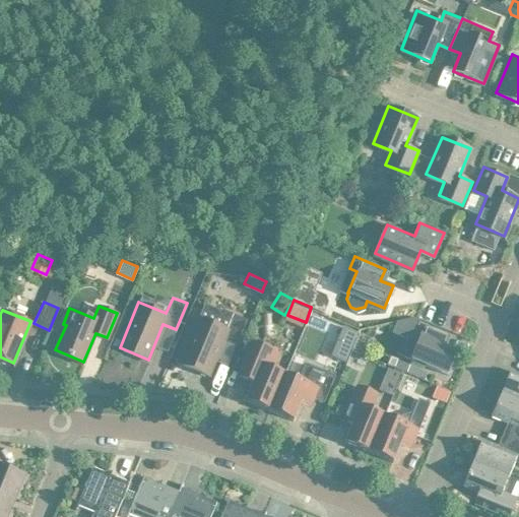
[(233,312),(226,327),(198,316),(180,362),(208,374),(222,338),(236,343),(247,318),(233,312)]
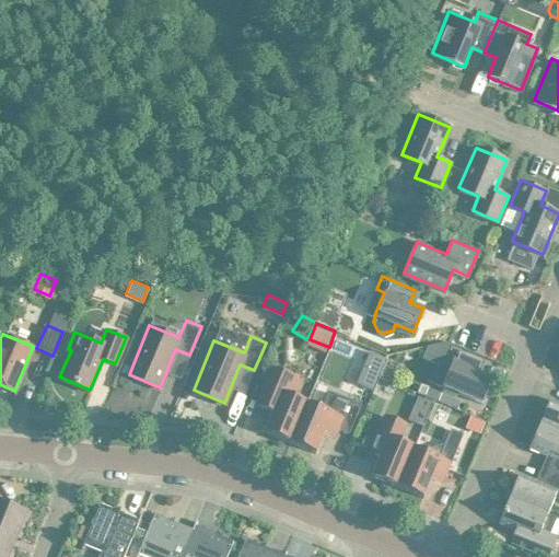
[(330,351),(351,360),(358,346),(337,337),(330,351)]
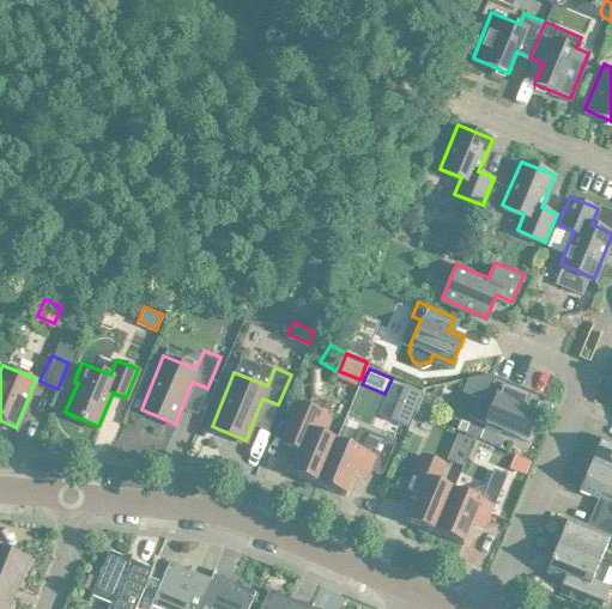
[(492,373),(470,377),(467,384),(495,396),(485,421),(528,439),(538,413),(520,406),(526,393),(494,378),(492,373)]
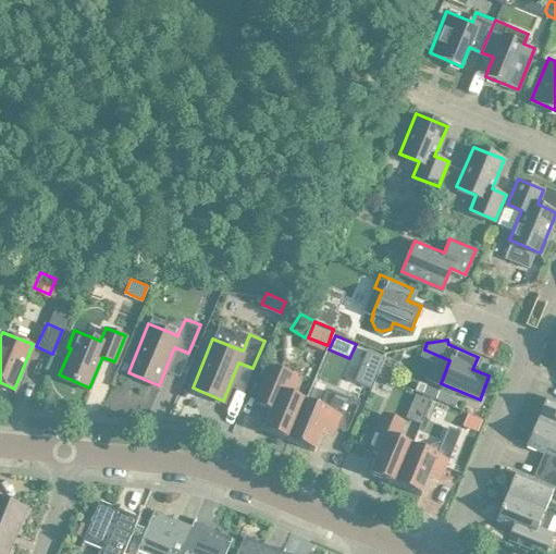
[(368,347),(361,364),(377,370),(383,353),(368,347)]
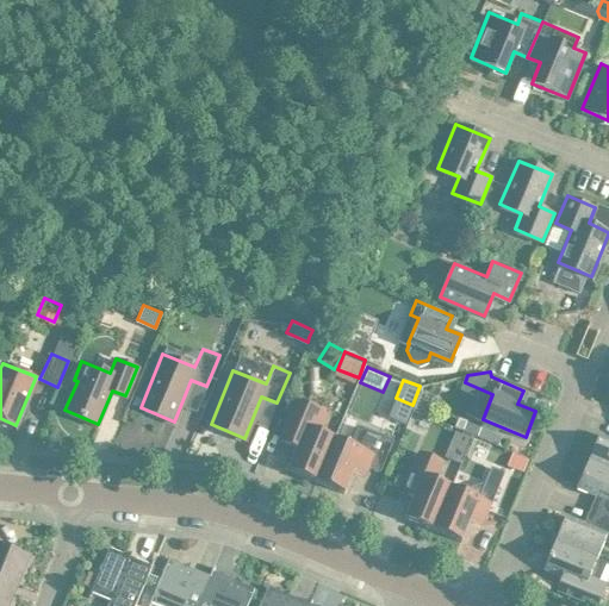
[(334,437),(318,431),(327,412),(296,400),(279,442),(297,449),(289,468),(317,480),(334,437)]
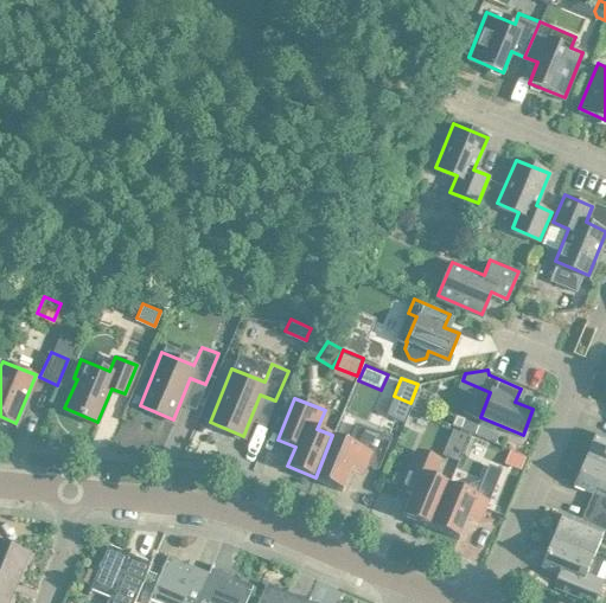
[(332,435),(316,478),(352,492),(361,474),(370,478),(374,467),(382,469),(395,438),(357,423),(350,442),(332,435)]
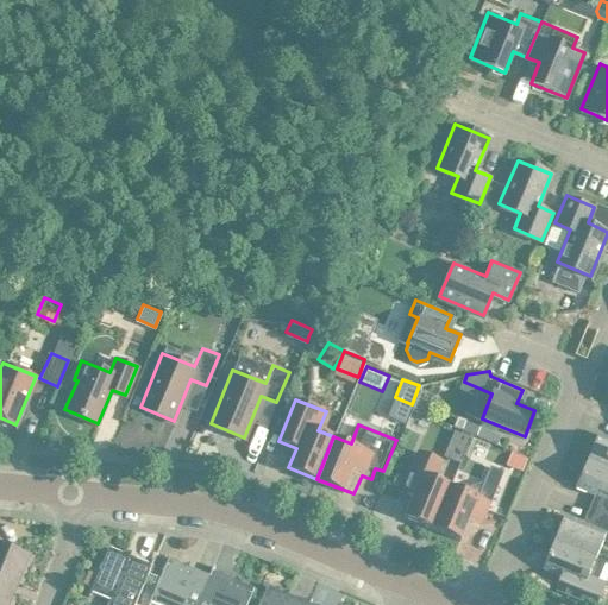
[(455,428),(451,436),(465,443),(469,434),(455,428)]
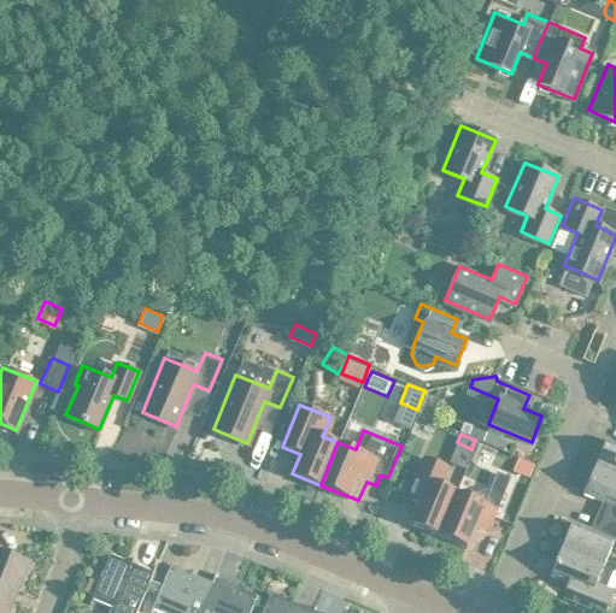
[(596,464),(615,473),(615,441),(606,437),(596,464)]
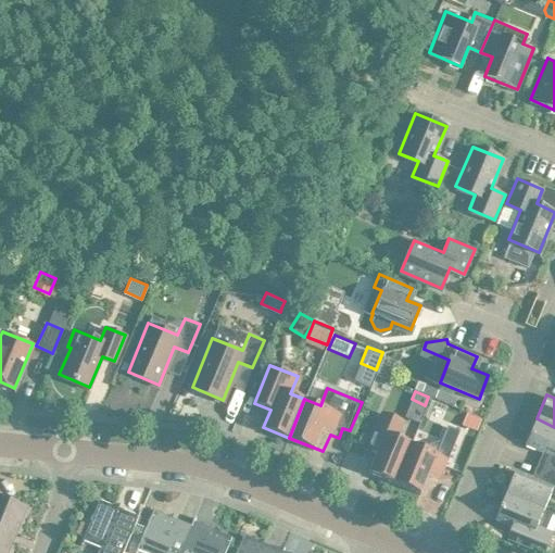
[(411,442),(398,437),(405,420),(380,411),(365,449),(377,453),(369,470),(395,481),(411,442)]
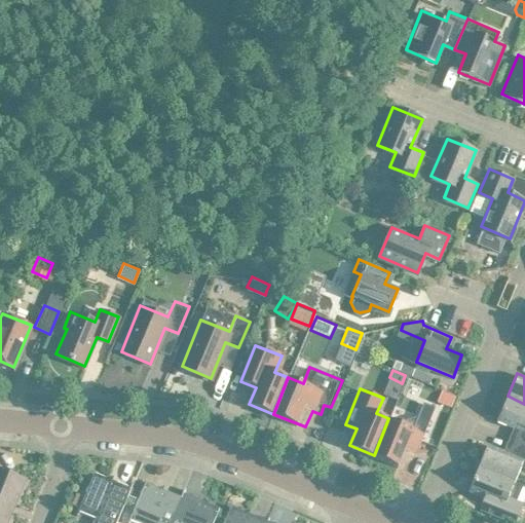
[(515,440),(524,444),(524,404),(508,396),(497,419),(519,428),(515,440)]
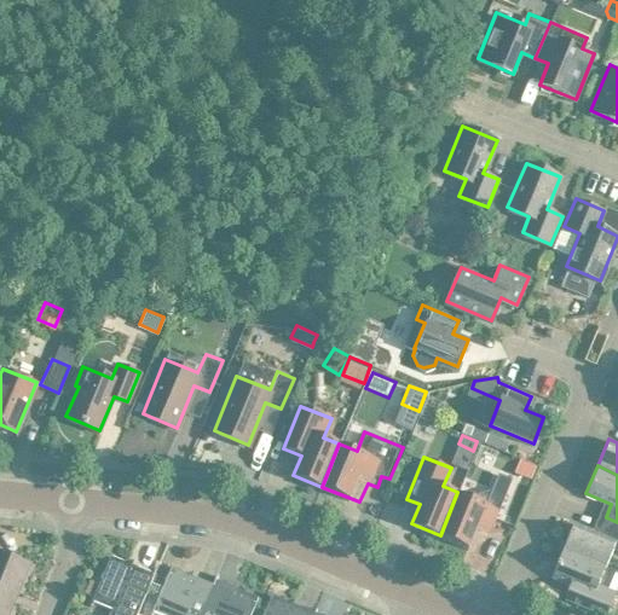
[(457,492),(440,535),(468,547),(475,528),(489,533),(512,477),(498,471),(491,488),(489,486),(477,491),(474,499),(457,492)]
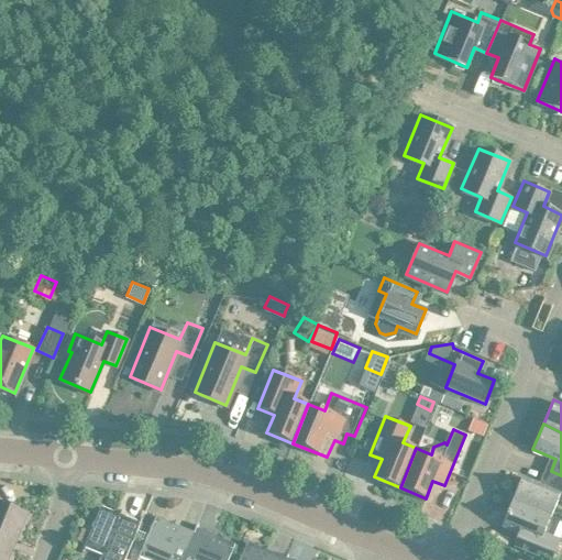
[(522,474),(511,500),(550,515),(557,498),(561,501),(561,475),(551,471),(546,484),(522,474)]
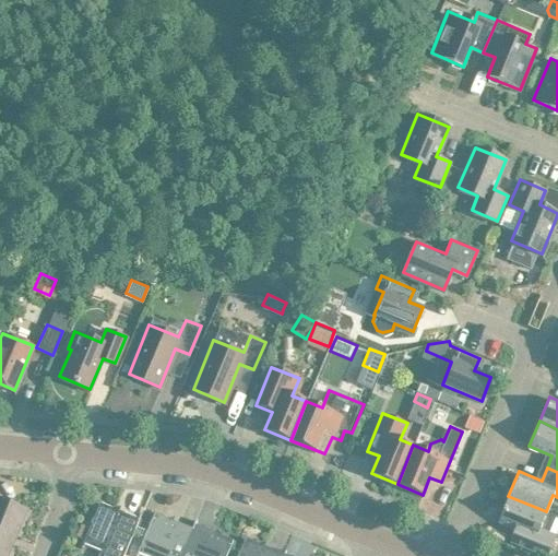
[(546,511),(508,496),(498,520),(521,530),(515,543),(547,555),(556,535),(548,532),(555,515),(546,511)]
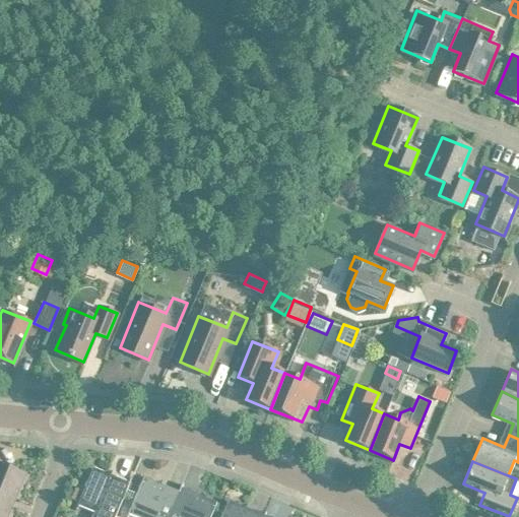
[(6,516),(24,473),(0,462),(0,516),(6,516)]
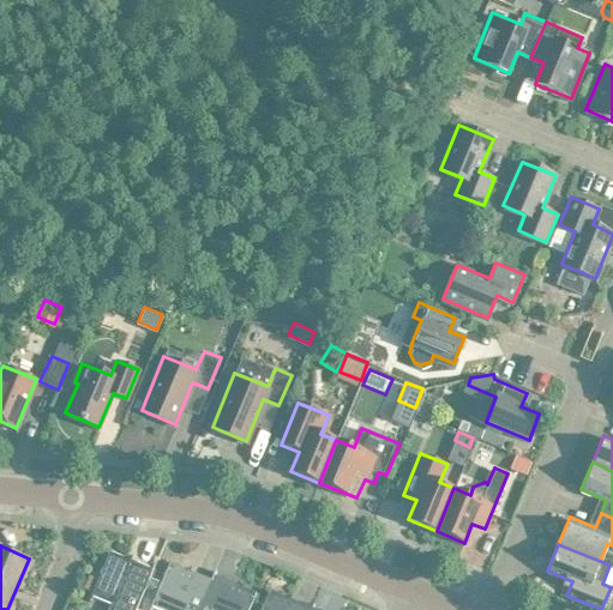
[(109,550),(89,598),(91,599),(92,595),(112,602),(107,609),(134,609),(155,563),(152,562),(149,572),(134,566),(136,561),(109,550)]
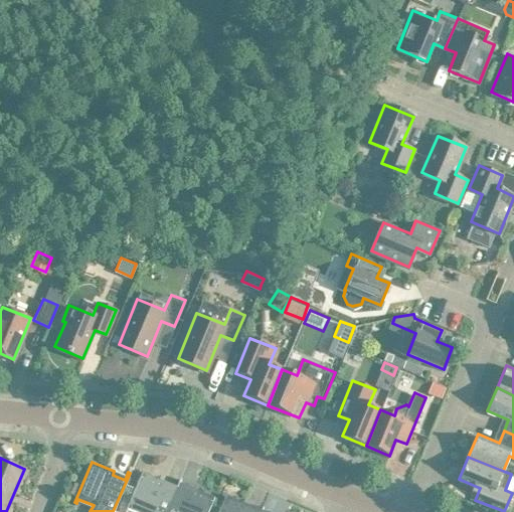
[(166,511),(181,477),(180,477),(175,490),(162,485),(164,480),(142,471),(125,511),(126,511),(128,508),(137,511),(166,511)]
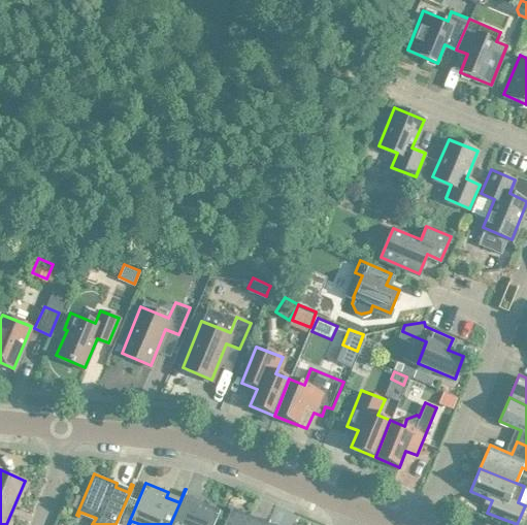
[(170,524),(212,524),(220,509),(197,498),(195,503),(183,498),(186,490),(186,489),(170,524)]
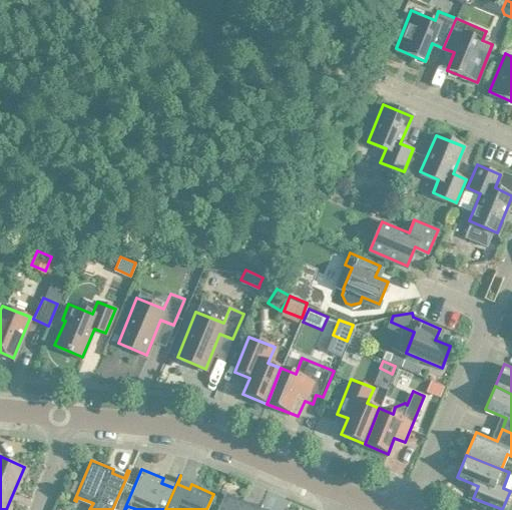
[(259,509),(262,503),(262,502),(258,509),(256,509),(245,506),(247,501),(225,492),(217,509),(259,509)]
